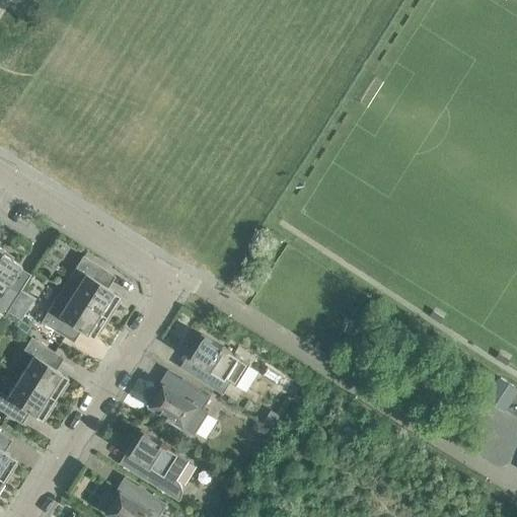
[(0,315),(1,316),(16,293),(5,285),(17,266),(9,261),(10,257),(0,252),(0,315)]
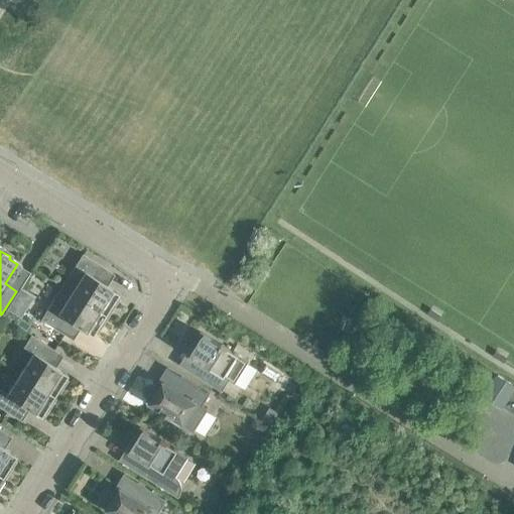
[(80,256),(58,288),(105,317),(116,300),(114,298),(116,294),(96,282),(103,271),(80,256)]
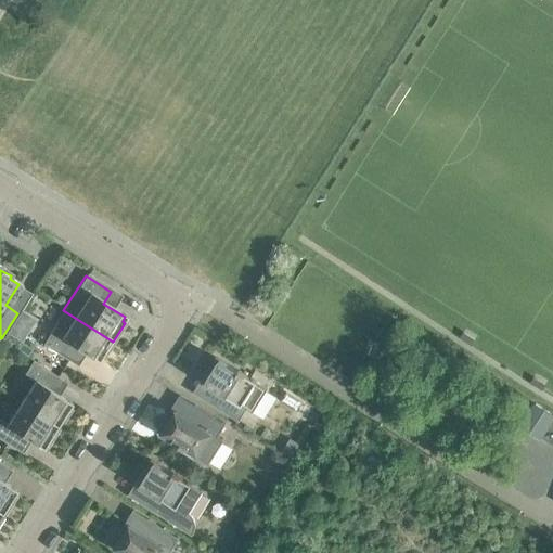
[(41,346),(66,361),(74,349),(95,362),(98,359),(101,361),(113,342),(63,310),(41,346)]
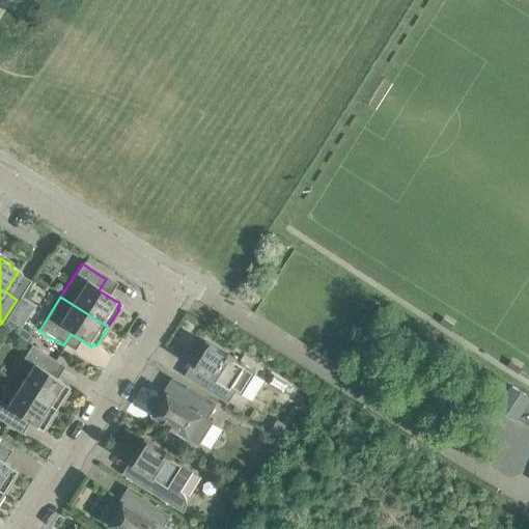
[(254,373),(226,356),(225,357),(204,343),(195,357),(199,359),(194,367),(204,373),(197,386),(226,405),(233,393),(240,396),(254,373)]
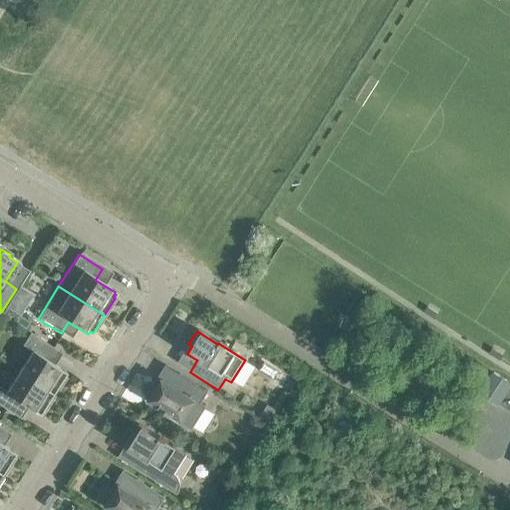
[(17,373),(53,396),(64,378),(62,376),(64,373),(44,361),(51,349),(28,334),(20,347),(29,353),(17,373)]
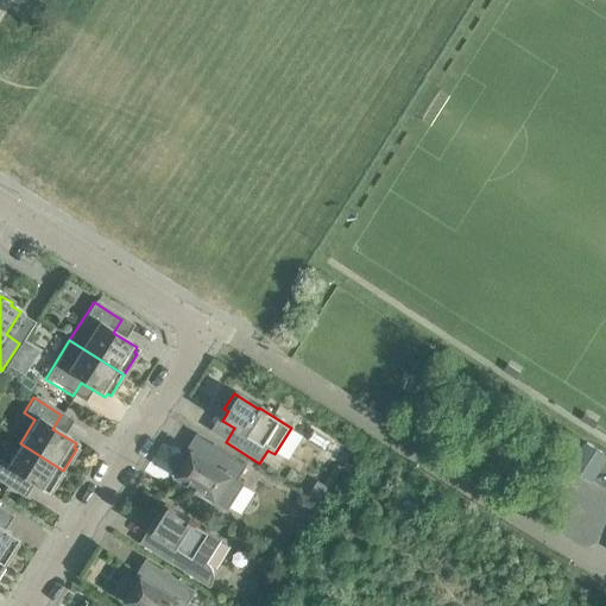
[(0,484),(12,492),(20,478),(44,493),(46,488),(50,491),(63,471),(20,443),(5,466),(0,462),(0,484)]
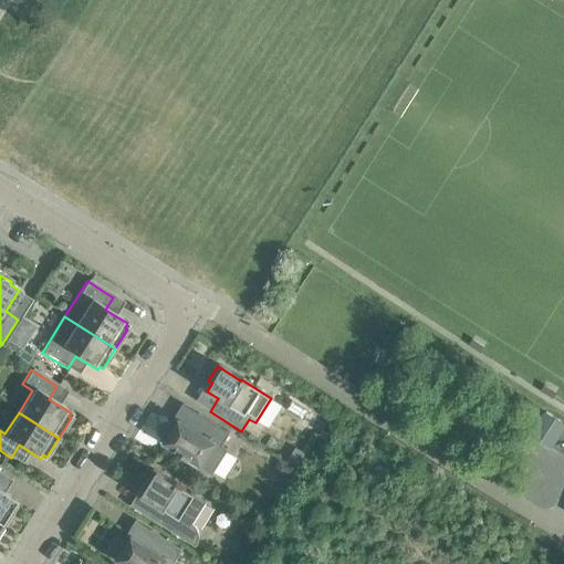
[(228,435),(196,415),(188,427),(177,420),(171,429),(167,427),(158,441),(180,456),(210,476),(226,451),(219,447),(228,435)]
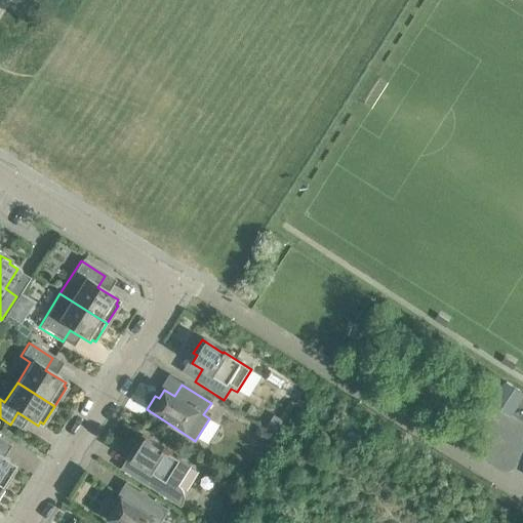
[(274,436),(282,421),(272,415),(264,429),(274,436)]
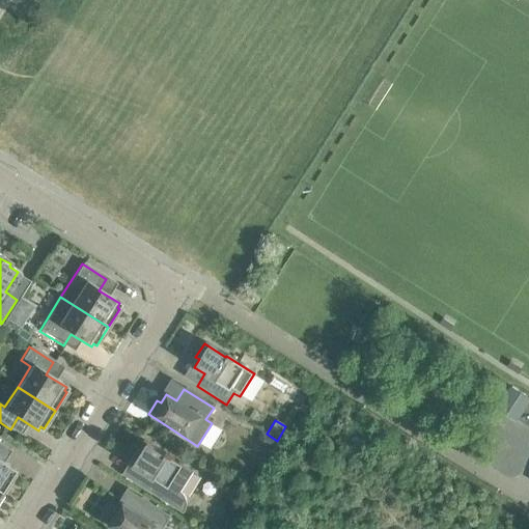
[(270,452),(277,441),(267,434),(260,430),(256,439),(257,446),(268,452),(270,452)]
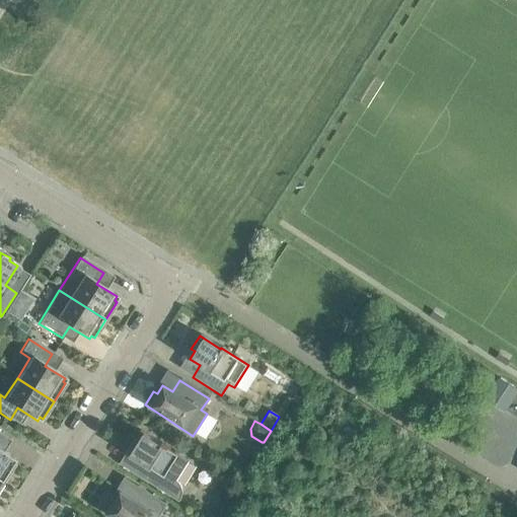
[(160,444),(159,444),(139,432),(131,445),(134,447),(122,466),(177,502),(178,501),(178,500),(179,498),(180,496),(180,495),(180,494),(180,493),(180,491),(179,489),(178,486),(177,485),(176,484),(174,482),(186,463),(188,461),(160,444)]
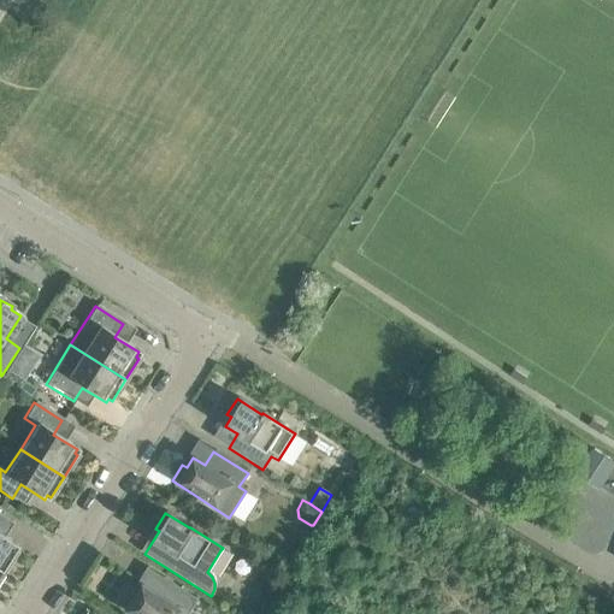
[(0,571),(3,573),(16,553),(13,550),(16,547),(0,536),(0,518),(0,571)]
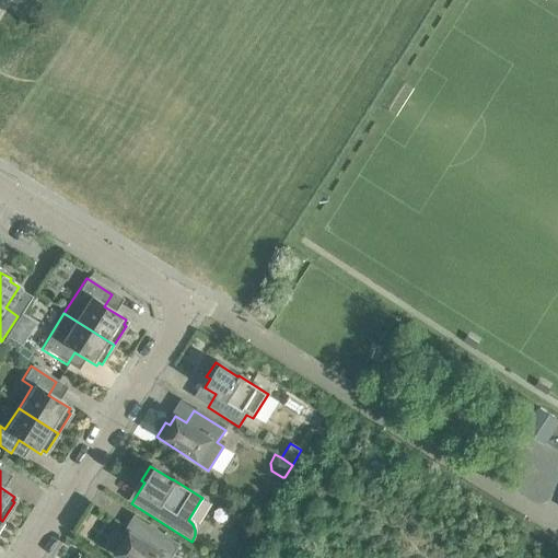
[(172,557),(178,545),(147,525),(139,538),(128,531),(123,539),(119,537),(111,551),(119,557),(172,557)]
